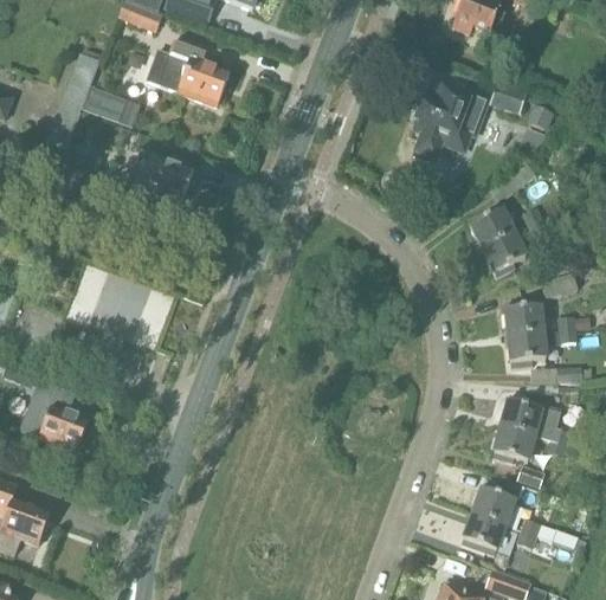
[(167,0),(165,8),(205,24),(214,0),(230,0),(251,8),(253,5),(258,5),(260,0),(167,0)]
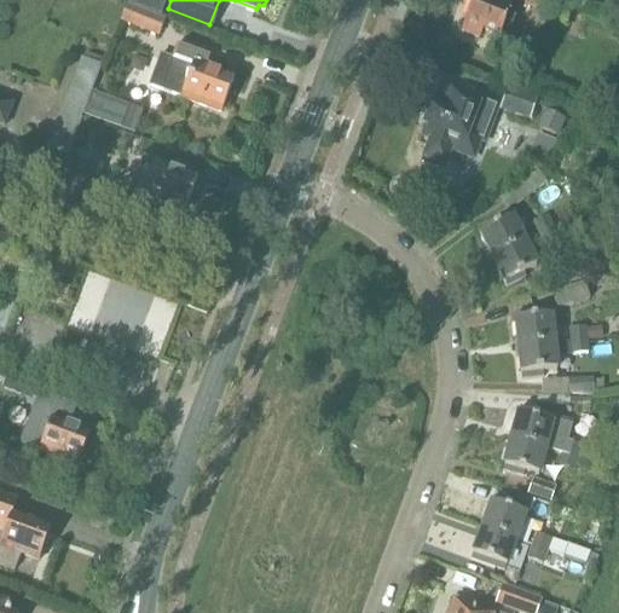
[(470,0),(462,25),(480,33),(482,25),(499,33),(502,25),(509,28),(515,13),(508,11),(510,4),(499,0),(470,0)]
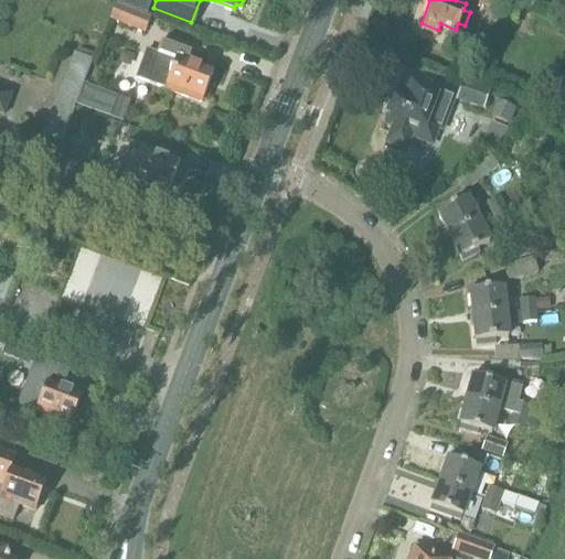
[(109,15),(145,28),(149,14),(115,1),(109,15)]
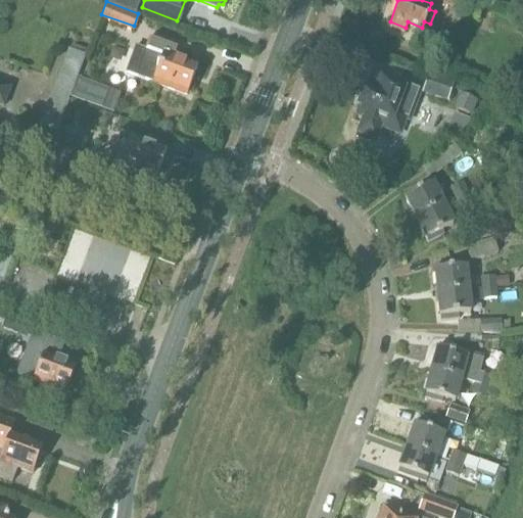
[(152,77),(152,78),(186,91),(188,88),(190,89),(194,78),(192,76),(196,63),(176,56),(180,45),(149,33),(144,46),(136,43),(126,67),(152,77)]
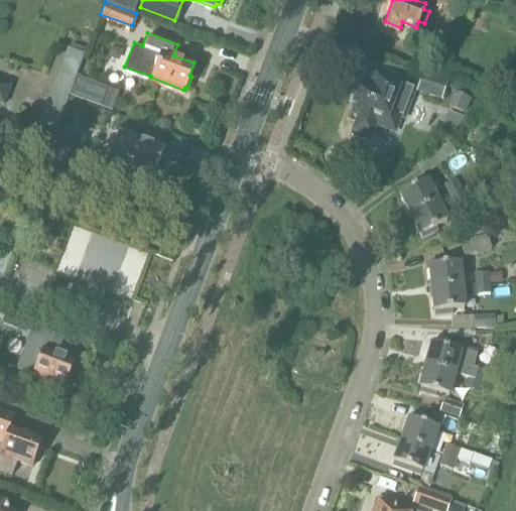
[(68,45),(67,44),(38,120),(56,127),(57,124),(56,124),(69,92),(76,74),(84,51),(81,50),(83,45),(70,40),(68,45)]
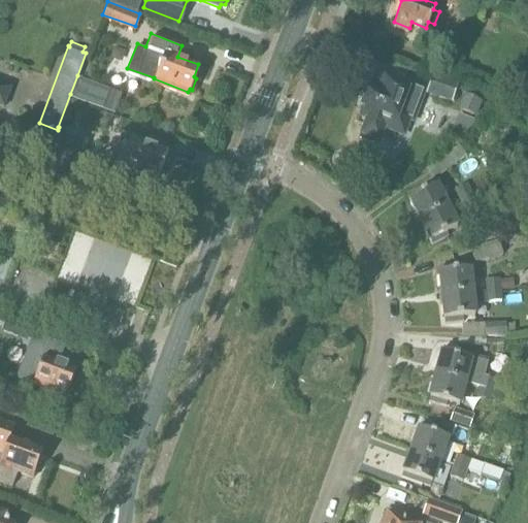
[(370,79),(358,115),(364,117),(358,132),(380,140),(385,127),(404,134),(410,119),(415,120),(427,86),(381,68),(375,82),(370,79)]
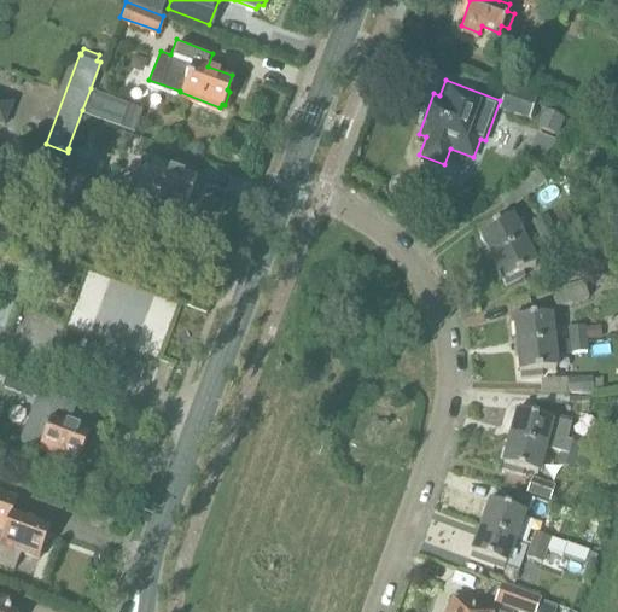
[(530,116),(537,94),(507,83),(500,105),(530,116)]
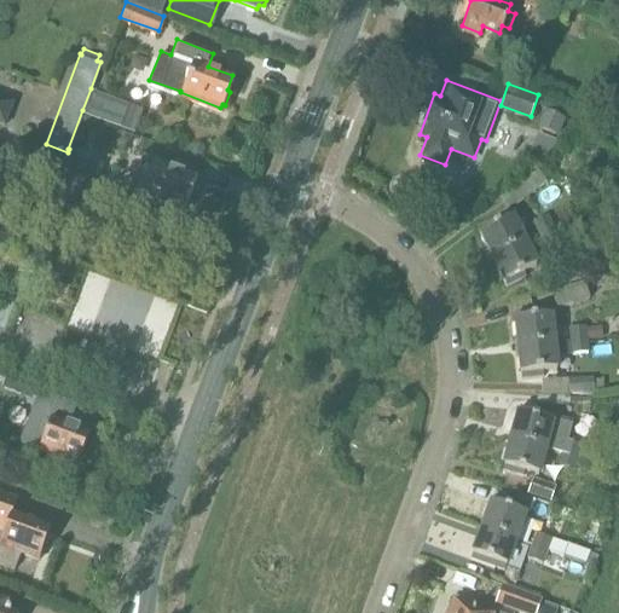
[(91,88),(82,110),(134,129),(142,108),(94,90),(91,88)]
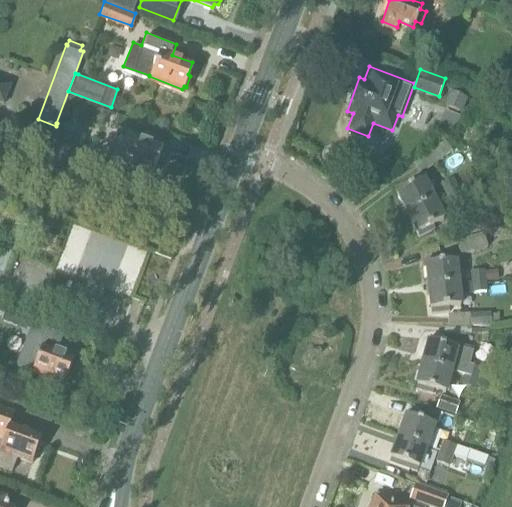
[(0,99),(3,101),(9,82),(0,78),(0,99)]
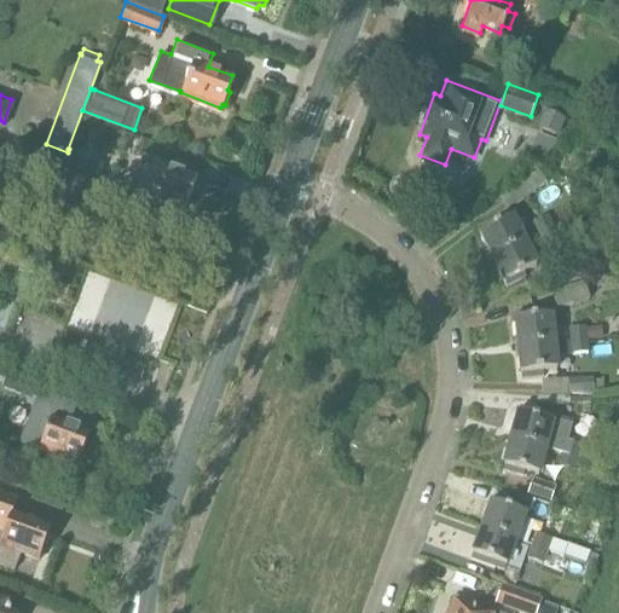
[(544,109),(538,127),(559,134),(565,116),(544,109)]
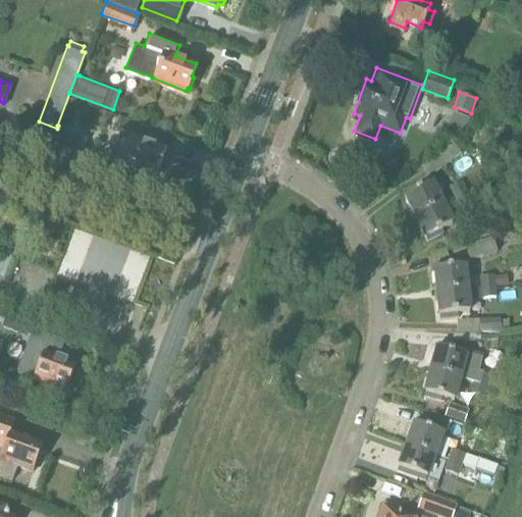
[(118,133),(109,158),(155,175),(156,171),(159,170),(162,164),(160,160),(165,148),(131,135),(131,137),(118,133)]
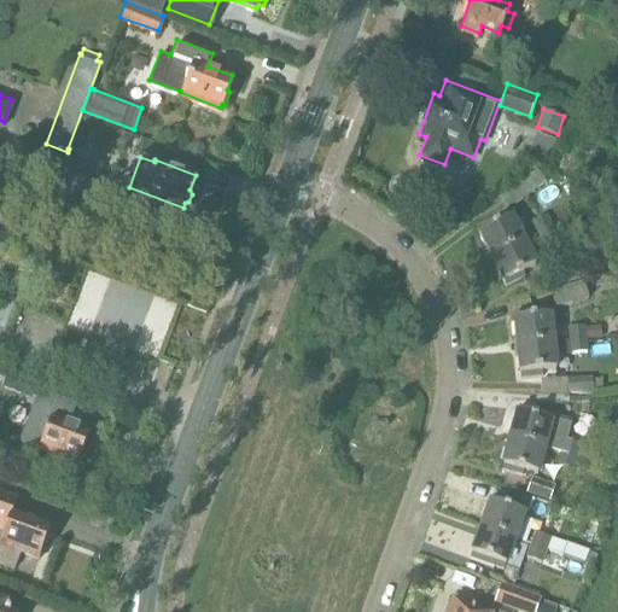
[(554,222),(548,210),(531,219),(537,231),(554,222)]
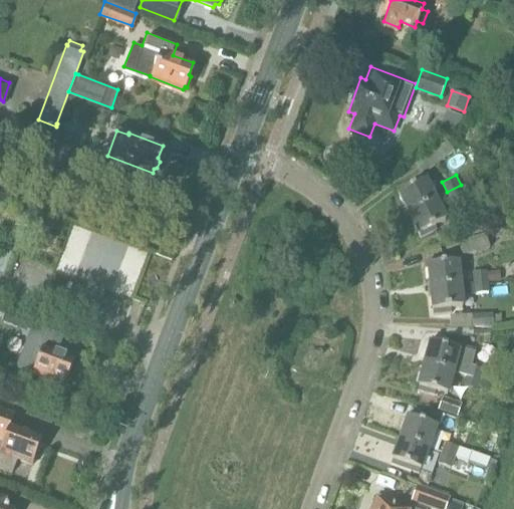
[(414,179),(397,187),(398,191),(408,211),(437,197),(427,176),(416,182),(414,179)]
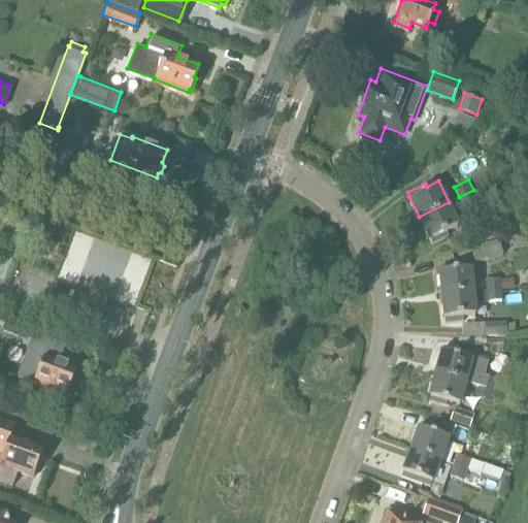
[(479,200),(473,190),(459,197),(464,206),(479,200)]
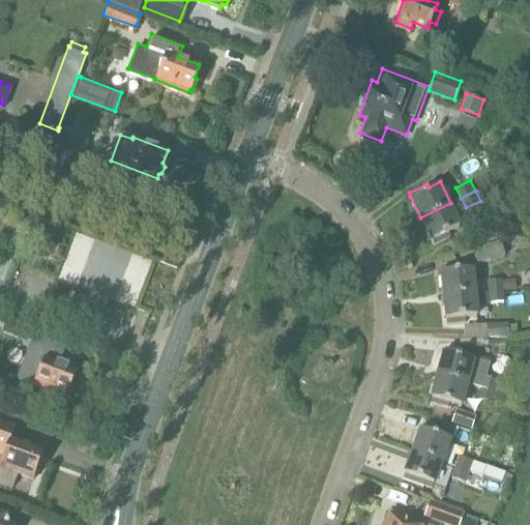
[(450,203),(420,217),(432,238),(434,242),(450,234),(448,230),(461,224),(450,203)]
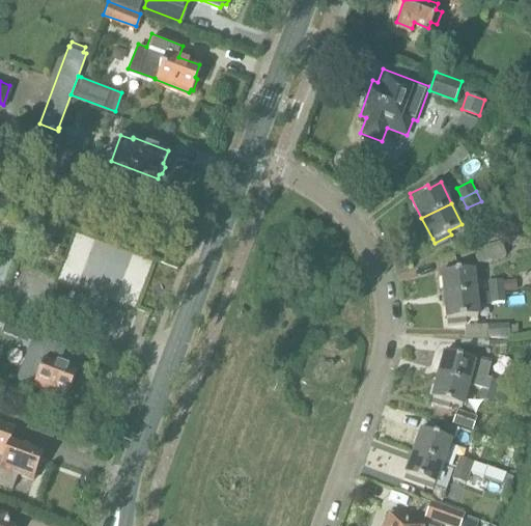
[(501,236),(497,223),(473,229),(477,243),(501,236)]
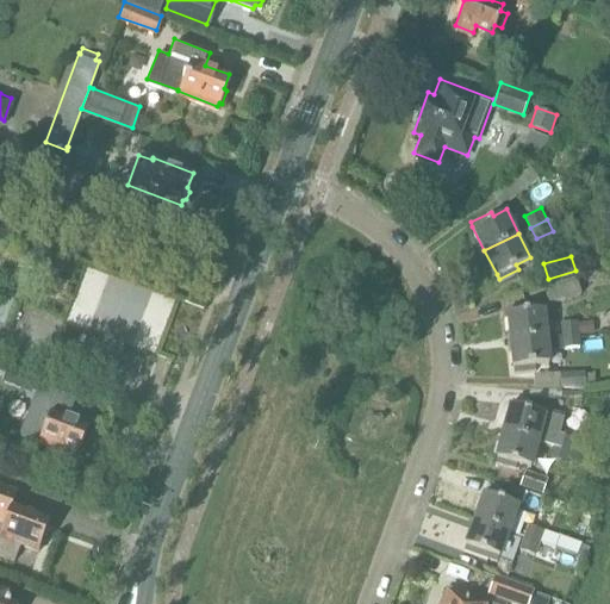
[(577,274),(548,282),(543,284),(547,298),(580,288),(577,274)]
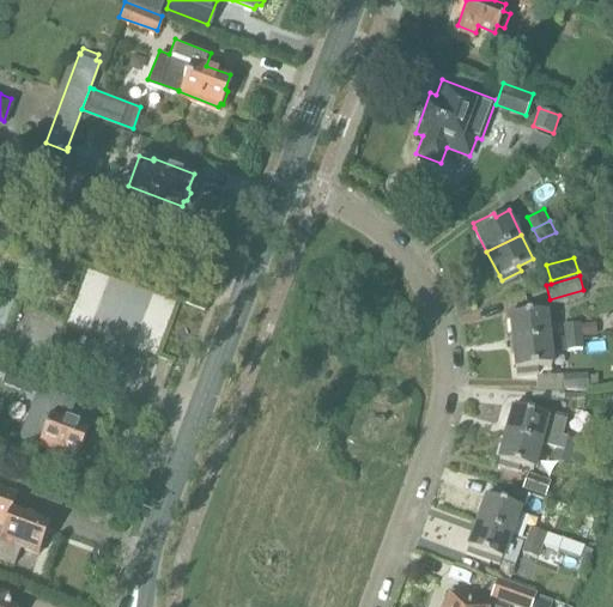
[(510,308),(510,313),(513,340),(547,337),(551,335),(547,335),(545,309),(532,310),(532,305),(510,308)]
